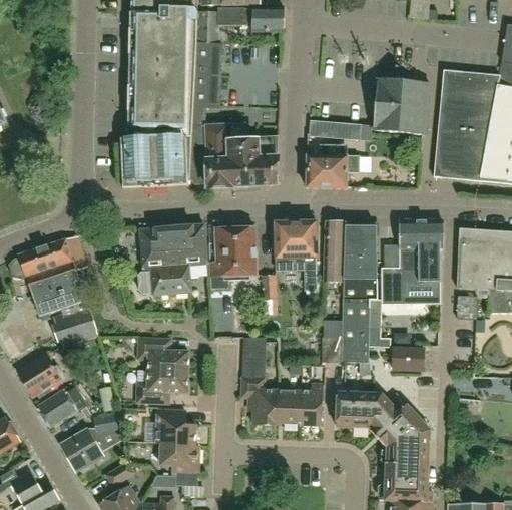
[(130,0),(130,11),(129,11),(129,27),(128,27),(127,110),(127,137),(120,137),(122,187),(142,186),(142,187),(168,186),(168,185),(187,184),(187,177),(189,177),(192,105),(195,42),(196,39),(196,11),(195,8),(192,6),(186,6),(186,0),(130,0)]
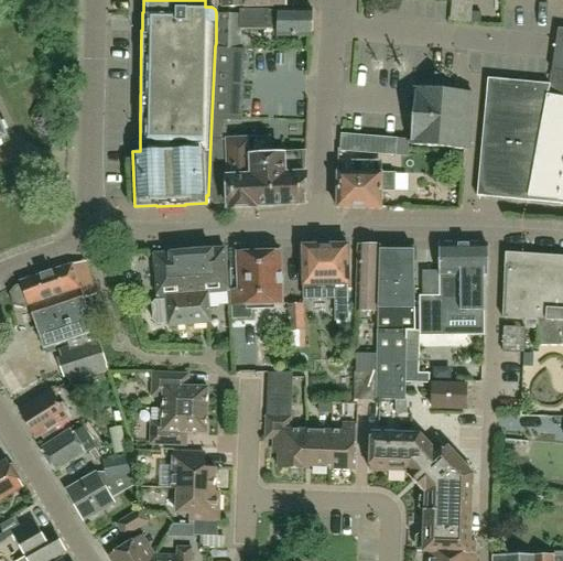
[(451,0),(450,18),(469,20),(471,10),(471,0),(451,0)]
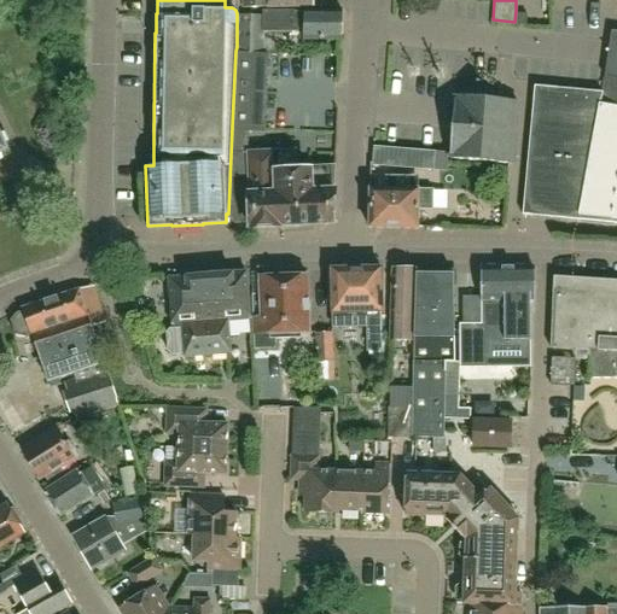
[(238,12),(237,47),(236,51),(262,51),(263,25),(291,25),(291,23),(303,23),(303,36),(341,36),(341,10),(291,9),(291,10),(263,10),(263,13),(238,12)]
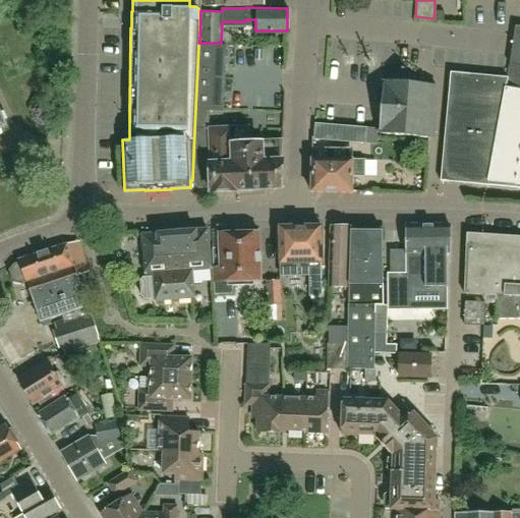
[(435,9),(434,18),(443,19),(444,10),(435,9)]
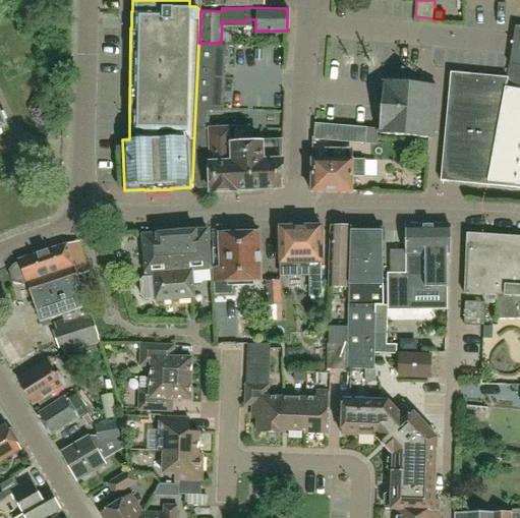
[(519,25),(517,25),(510,64),(519,65),(519,25)]
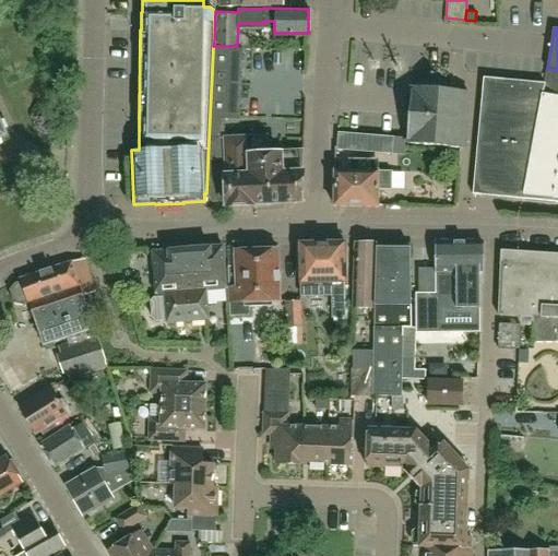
[(238,117),(241,47),(213,46),(210,115),(238,117)]
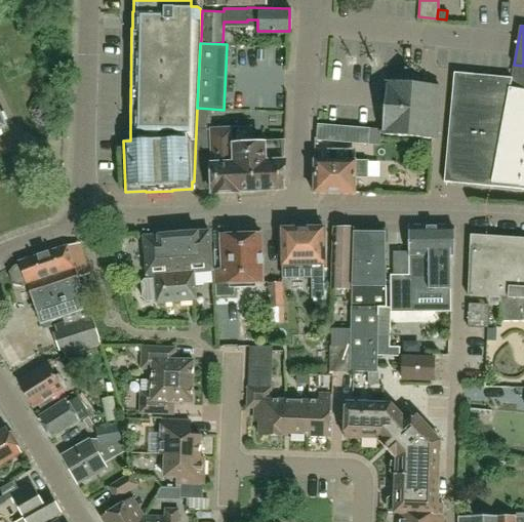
[(512,77),(510,77),(508,86),(523,88),(523,67),(514,65),(512,77)]
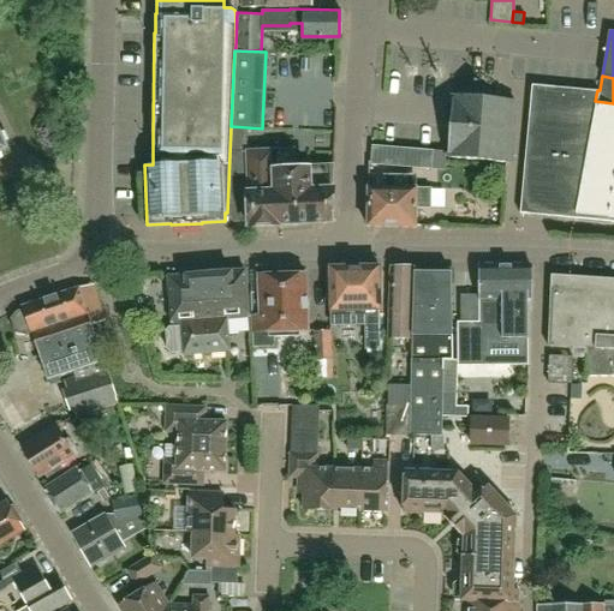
[(529,109),(520,198),(519,210),(574,216),(595,101),(597,90),(531,84),(529,109)]
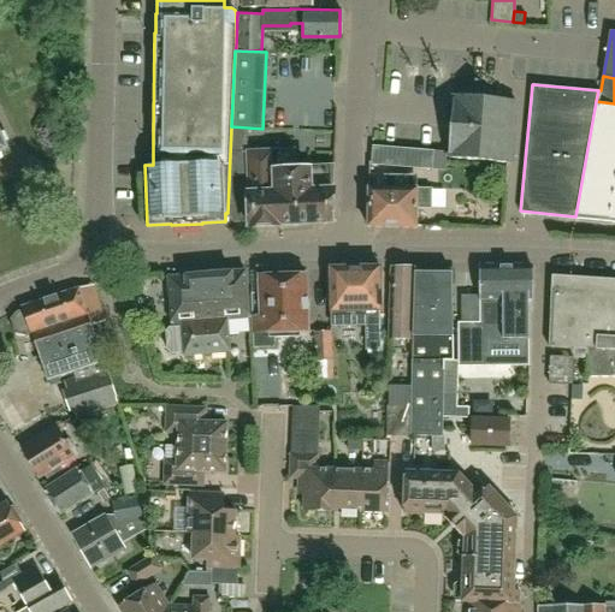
[(514,99),(451,94),(448,156),(509,161),(514,99)]
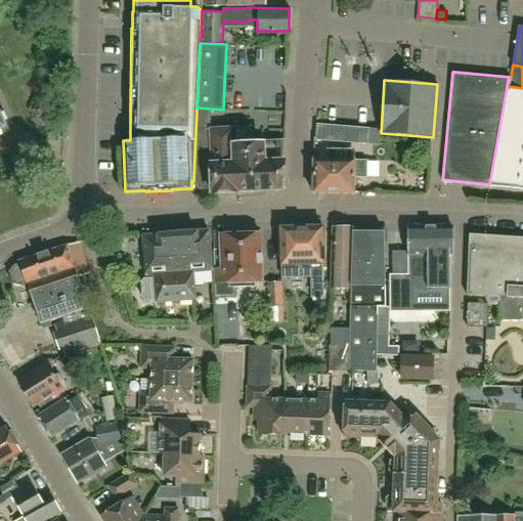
[(522,88),(507,86),(489,184),(522,187),(522,88)]
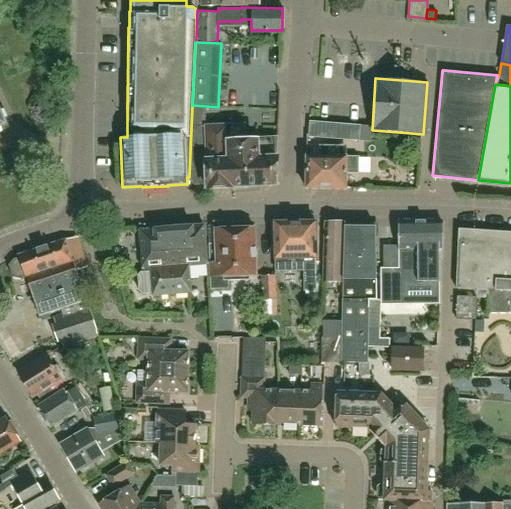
[(358,139),(359,123),(309,120),(308,135),(358,139)]
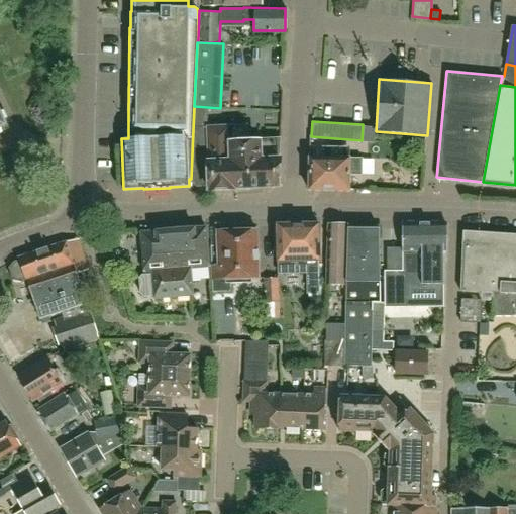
[(194,124),(193,153),(192,180),(196,185),(208,185),(209,189),(233,188),(233,186),(278,185),(280,158),(279,157),(280,135),(259,136),(258,139),(247,140),(246,123),(231,124),(231,123),(194,124)]
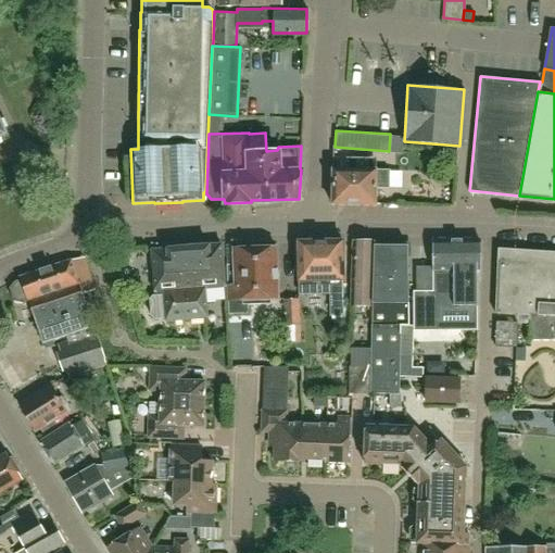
[(345,156),(345,167),(331,167),(331,203),(376,203),(376,186),(389,186),(389,167),(375,167),(375,158),(345,156)]
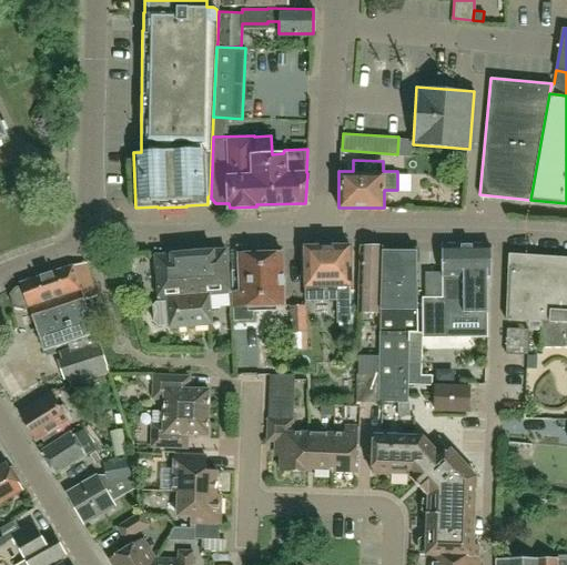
[(336,298),(336,321),(350,320),(348,283),(350,283),(348,244),(304,245),(305,299),(336,298)]
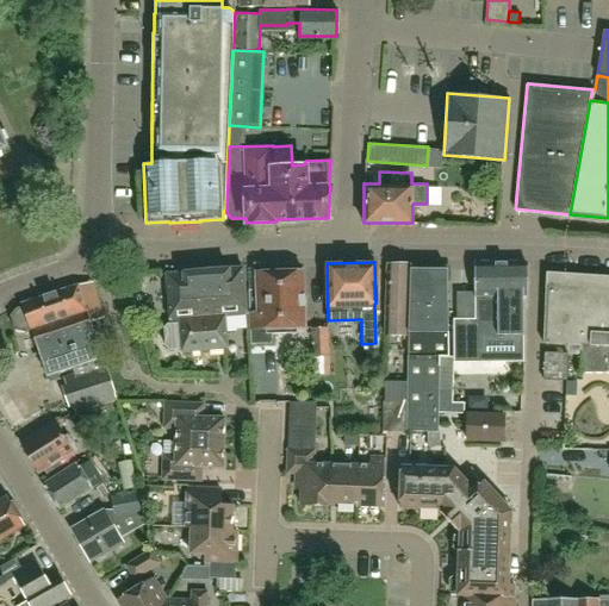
[(409,281),(409,262),(387,262),(385,333),(408,333),(409,281)]
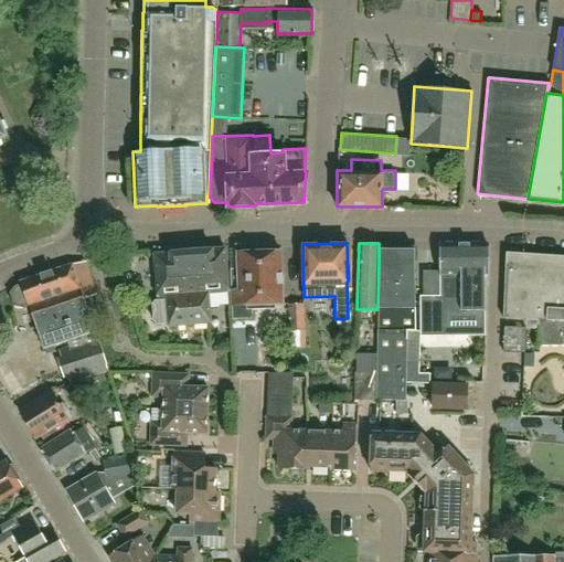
[(375,396),(375,399),(379,399),(380,413),(407,412),(406,398),(408,331),(418,331),(419,303),(417,303),(415,248),(381,247),(381,243),(379,243),(379,261),(378,309),(375,371),(375,396)]
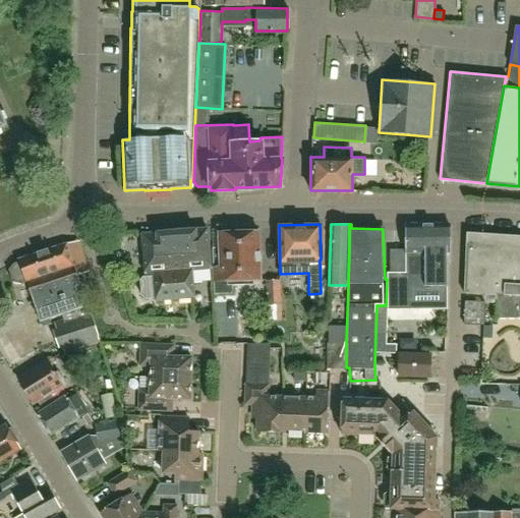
[(451,224),(406,224),(407,272),(387,272),(387,306),(446,306),(446,252),(450,252),(451,224)]
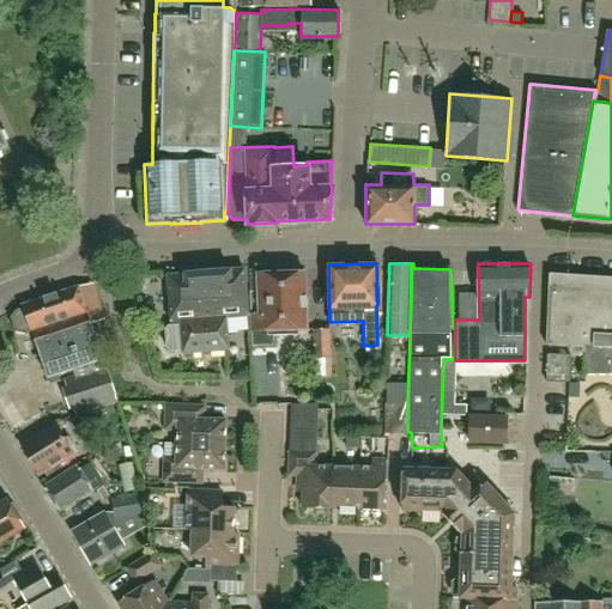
[(250,290),(252,343),(272,343),(272,334),(289,334),(289,328),(306,328),(304,266),(256,267),(258,290),(250,290)]
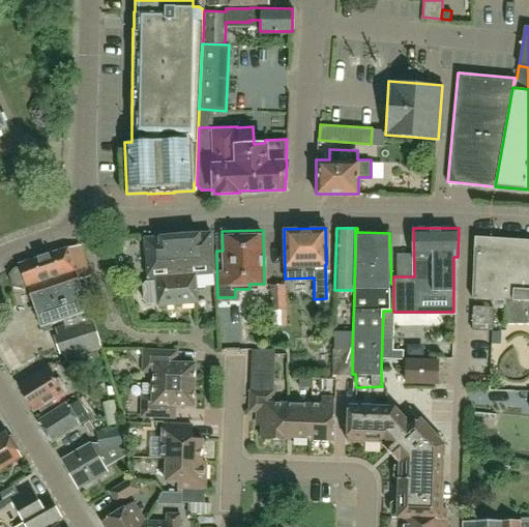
[(211,231),(177,234),(144,237),(147,277),(155,277),(180,275),(196,274),(214,272),(211,231)]
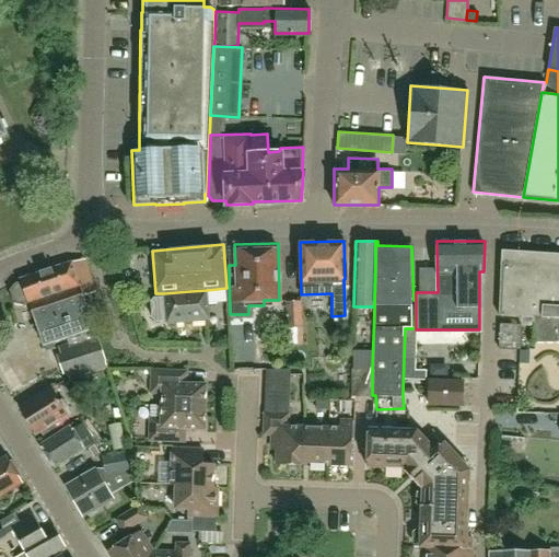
[(558,252),(501,248),(501,258),(498,313),(532,315),(558,316),(558,252)]
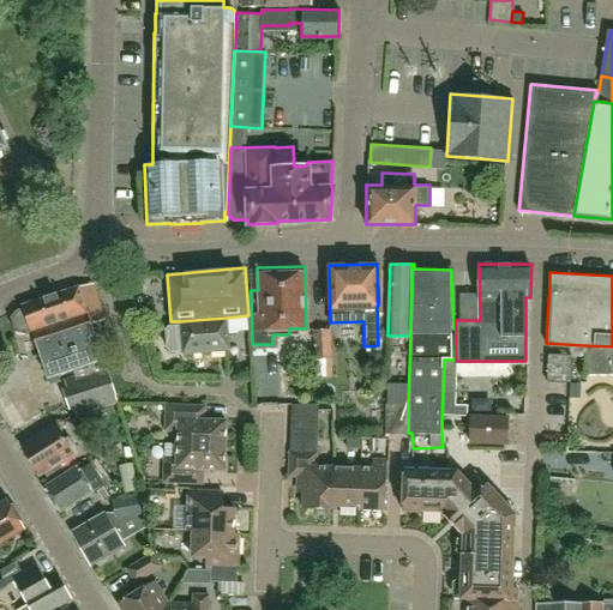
[(92,283),(78,285),(88,312),(90,322),(104,318),(102,309),(100,305),(92,284),(92,283)]
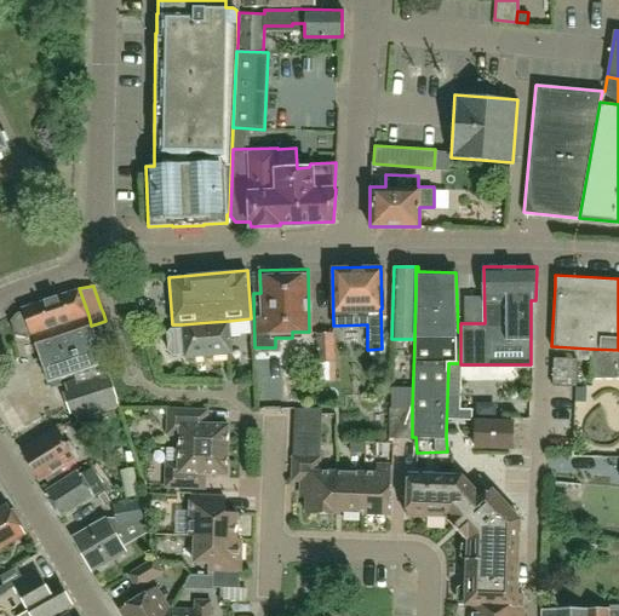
[(87,315),(79,288),(23,308),(23,309),(17,311),(10,320),(15,334),(26,337),(32,334),(87,315)]
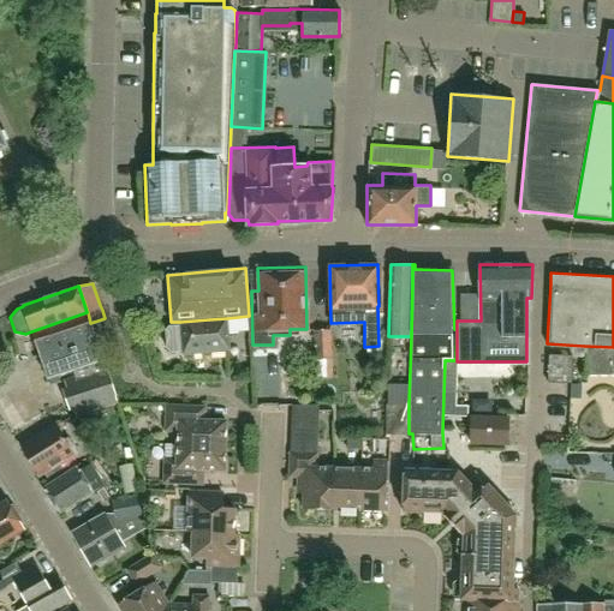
[(88,312),(31,331),(47,378),(73,370),(103,359),(91,323),(90,323),(88,312)]
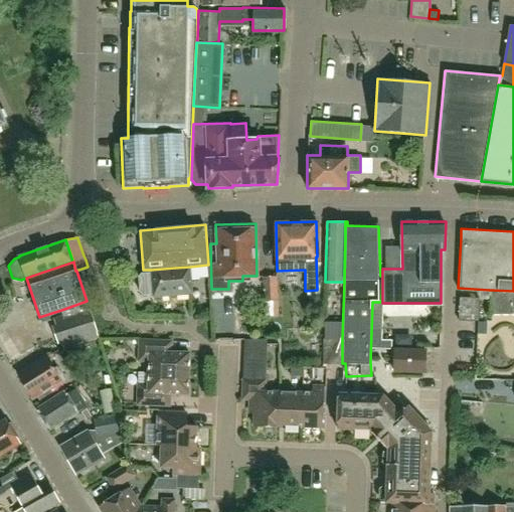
[(175,268),(151,270),(151,272),(142,272),(138,276),(139,290),(143,294),(152,293),(153,296),(192,294),(190,267),(175,268)]
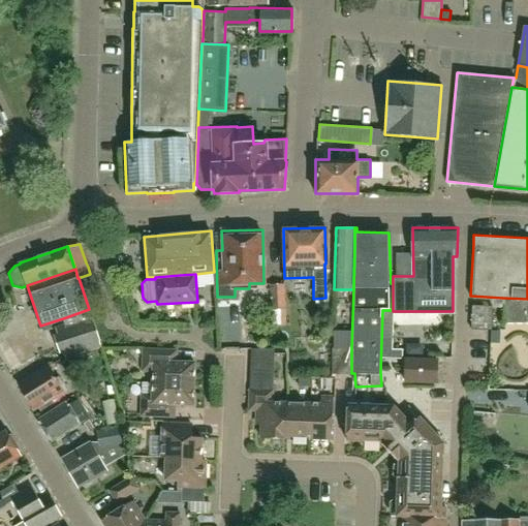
[(284,282),(269,283),(270,308),(285,308),(284,282)]
